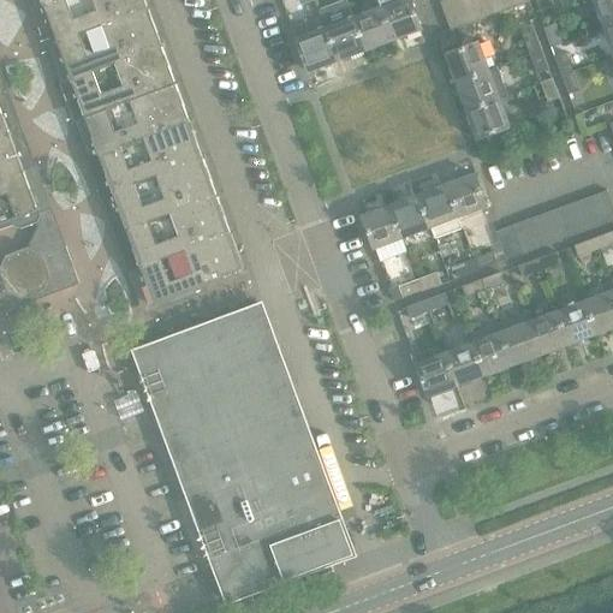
[(48,0),(42,3),(55,41),(148,7),(146,0),(48,0)]
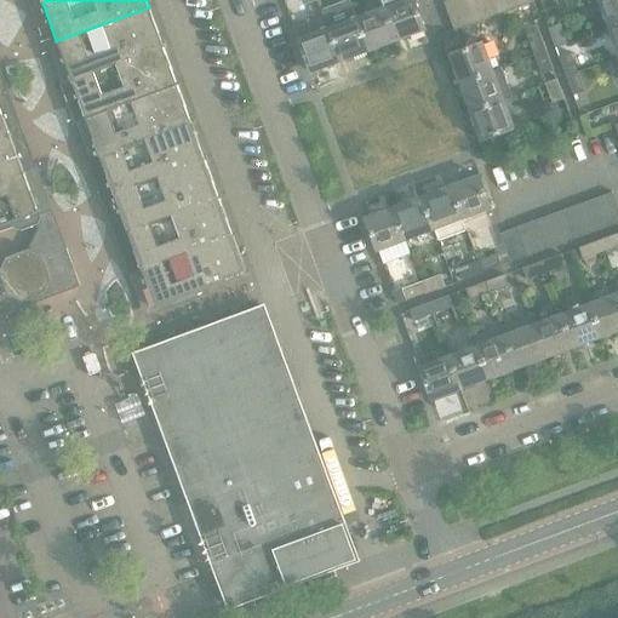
[(379,0),(383,7),(395,40),(424,29),(413,0),(379,0)]
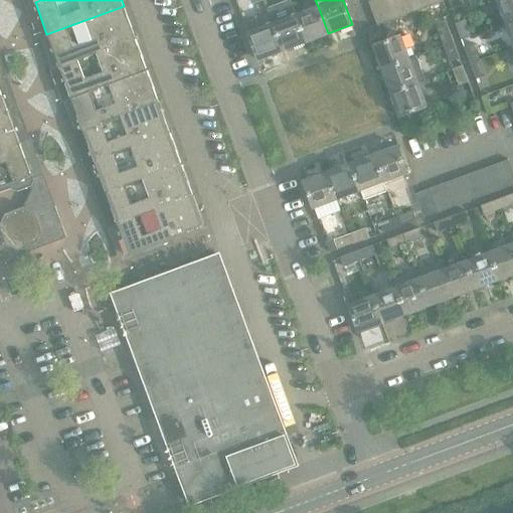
[(386,20),(379,0),(367,0),(376,24),(386,20)]
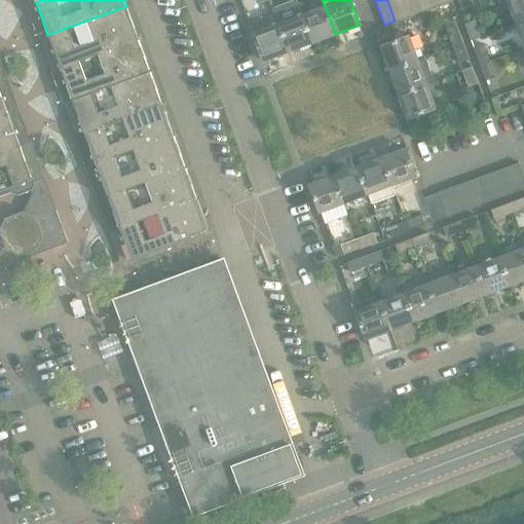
[(387,0),(395,21),(407,16),(401,0),(387,0)]
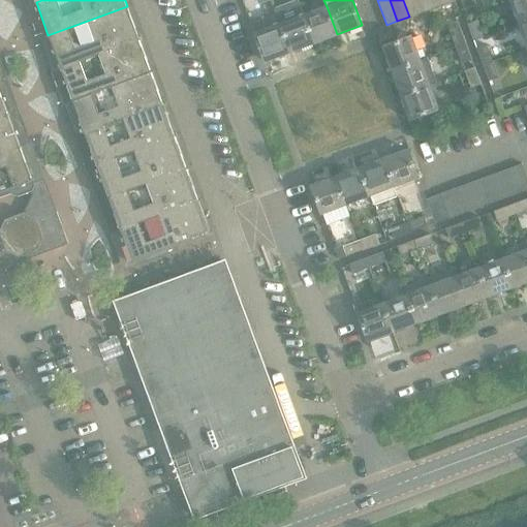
[(422,12),(416,0),(403,0),(409,17),(422,12)]
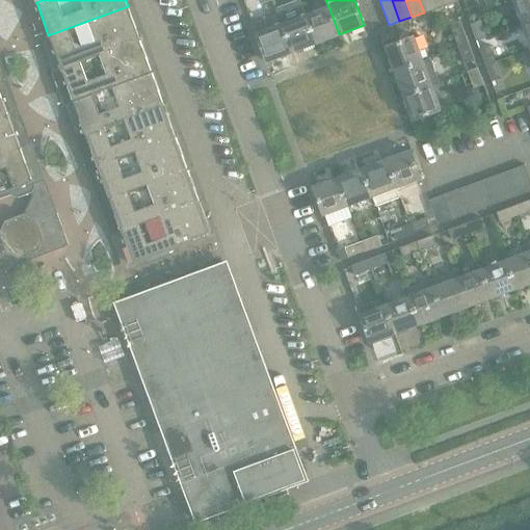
[(419,0),(424,12),(435,8),(432,0),(419,0)]
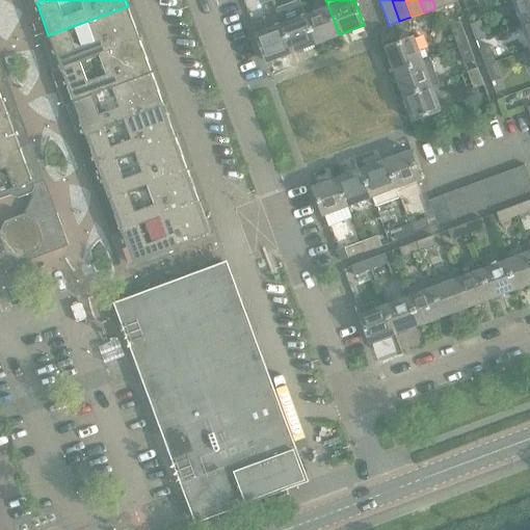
[(432,0),(435,8),(447,4),(445,0),(432,0)]
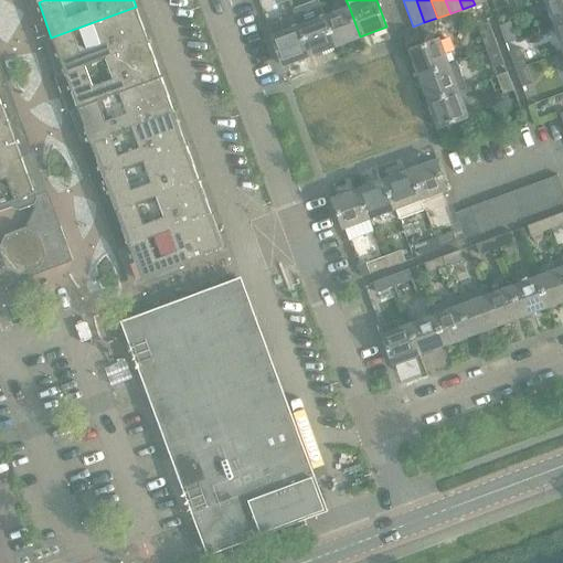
[(554,25),(562,22),(562,0),(545,0),(554,25)]
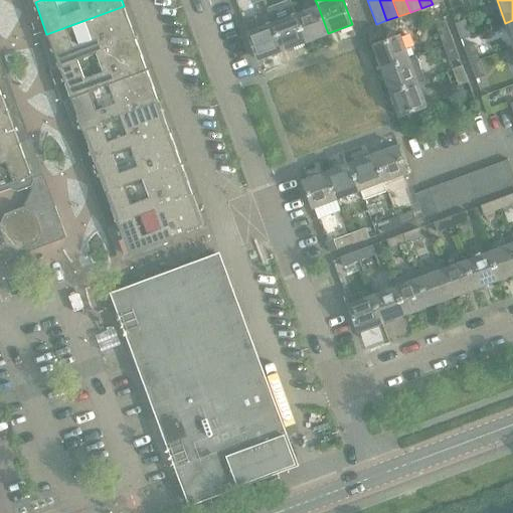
[(58,65),(136,36),(124,6),(46,34),(58,65)]
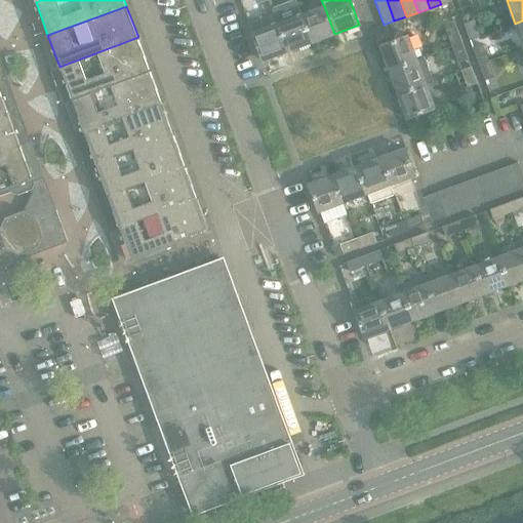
[(311,43),(334,34),(324,6),(300,14),(311,43)]
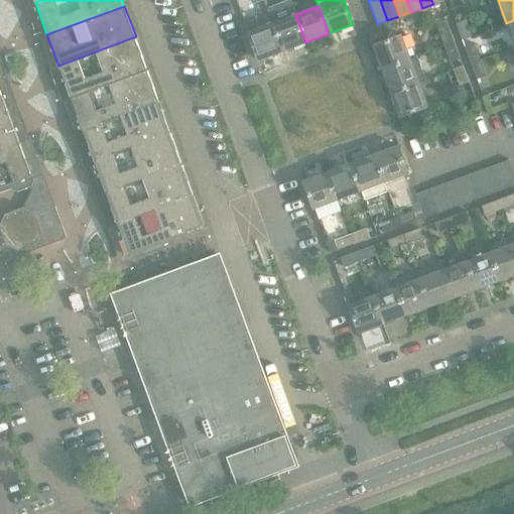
[(258,59),(281,50),(271,23),(268,14),(257,18),(260,27),(248,31),(258,59)]
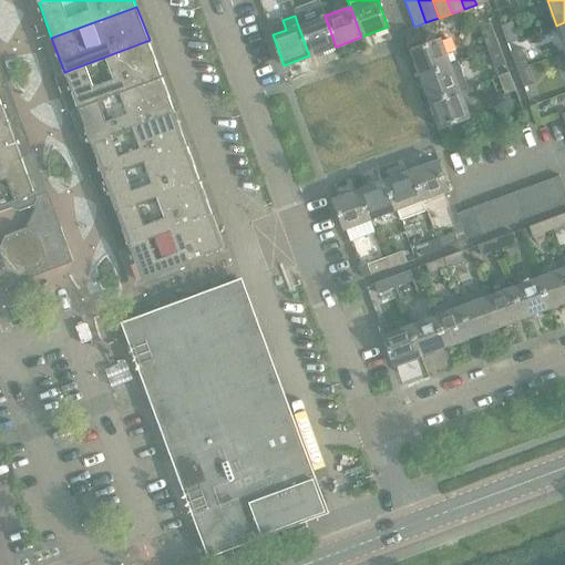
[(298,26),(309,55),(336,47),(325,16),(298,26)]
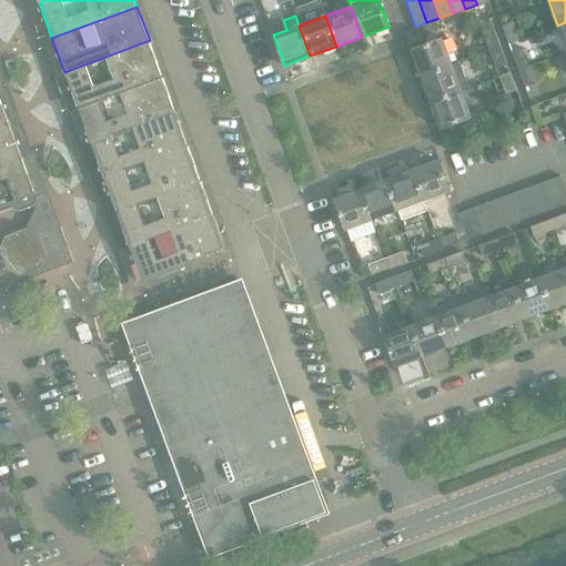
[(503,24),(509,43),(519,40),(513,21),(503,24)]
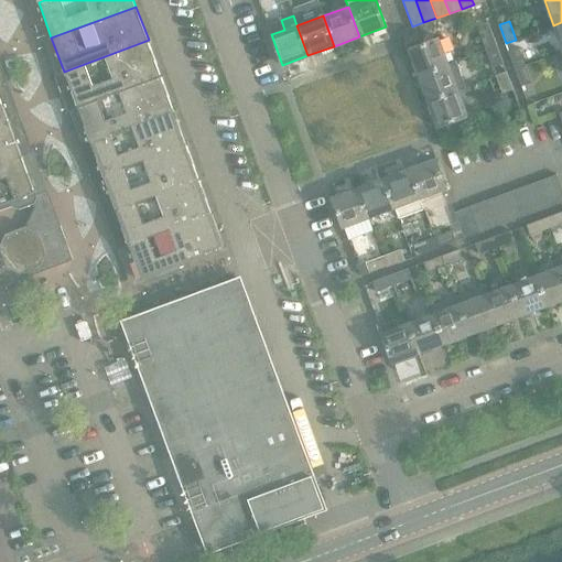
[(479,31),(486,50),(497,46),(490,28),(479,31)]
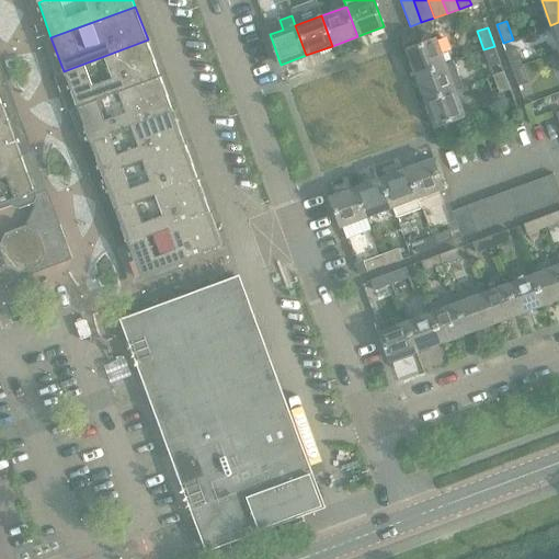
[(415,75),(446,64),(436,38),(407,49),(415,75)]
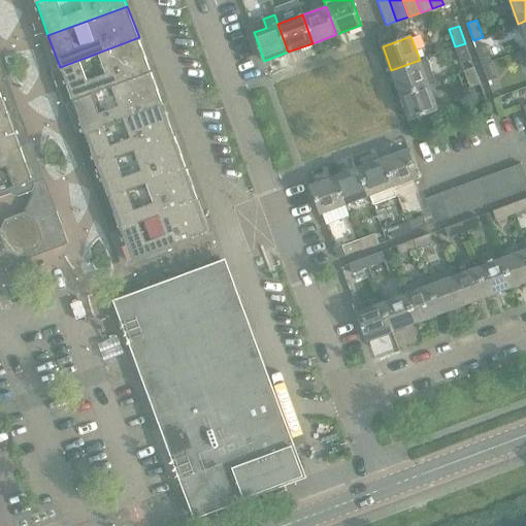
[(60,67),(72,99),(151,70),(139,37),(60,67)]
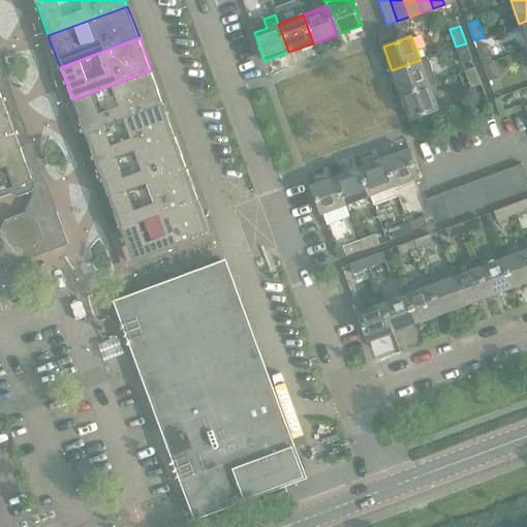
[(471,59),(466,43),(456,47),(462,62),(471,59)]
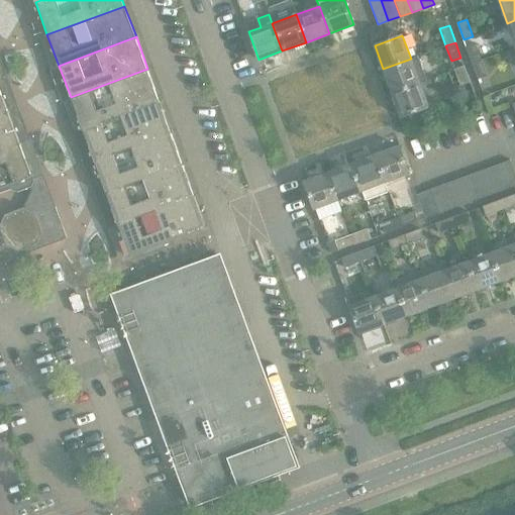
[(466,45),(472,63),(482,60),(476,42),(466,45)]
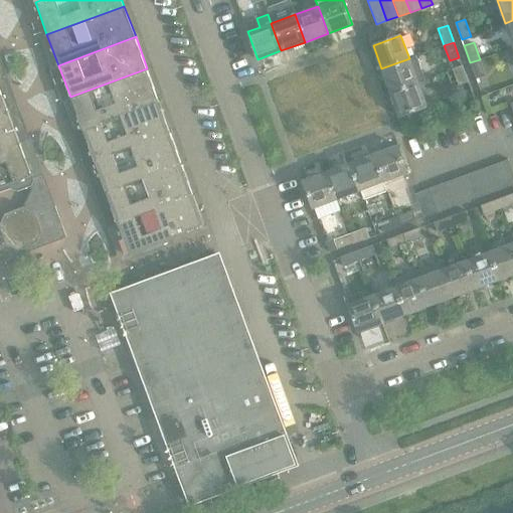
[(381,68),(390,93),(417,82),(424,79),(415,56),(409,58),(381,68)]
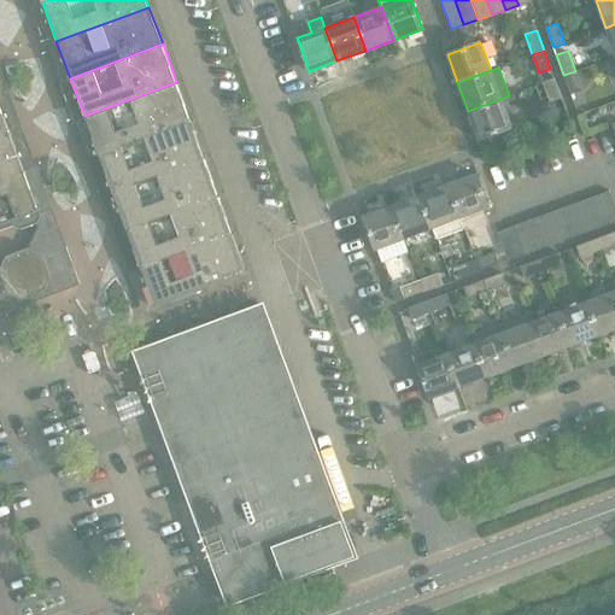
[(575,71),(563,75),(570,93),(581,88),(575,71)]
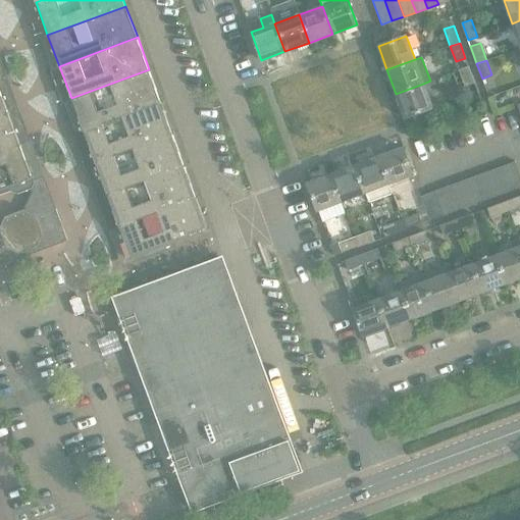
[(474,82),(468,66),(459,70),(465,86),(474,82)]
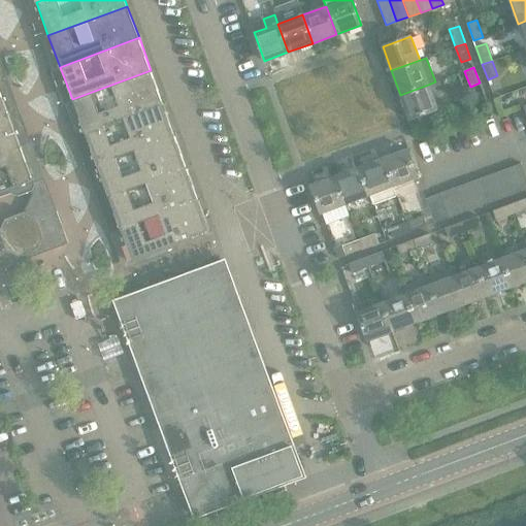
[(72,99),(84,132),(163,102),(151,70),(72,99)]
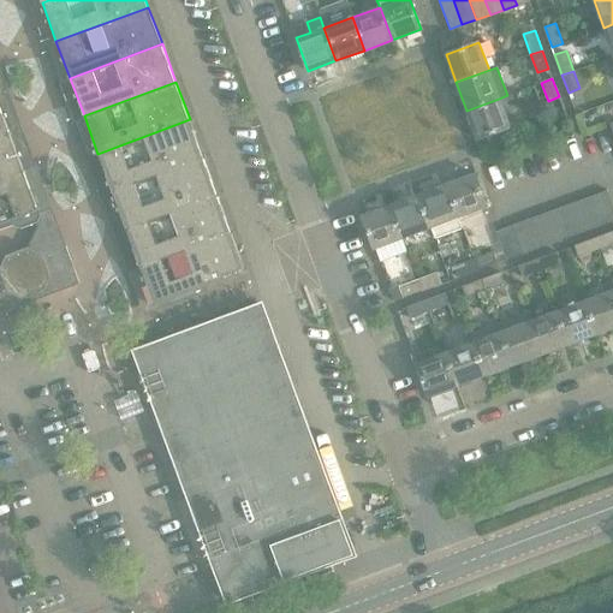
[(510,126),(499,99),(466,111),(477,138),(510,126)]
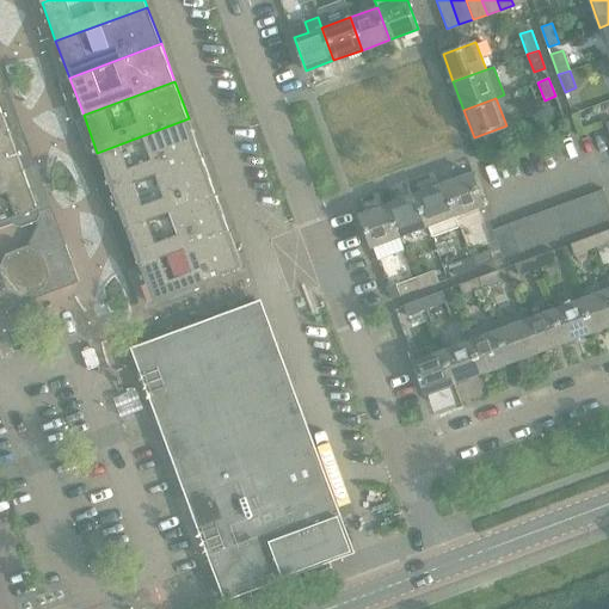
[(0,134),(10,131),(0,105),(0,134)]
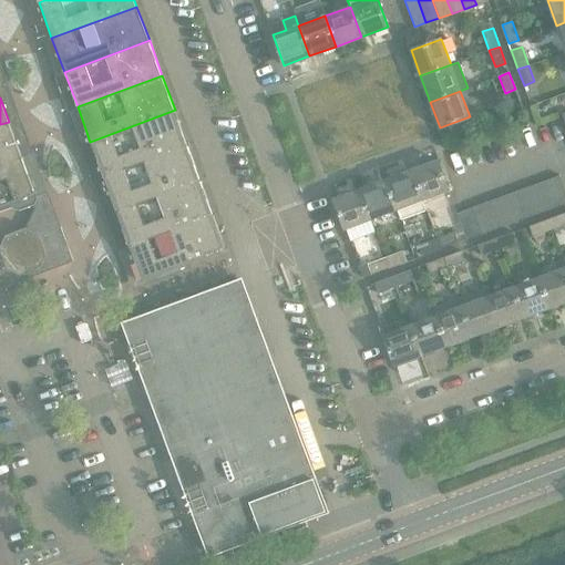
[(90,142),(103,176),(187,145),(175,110),(90,142)]
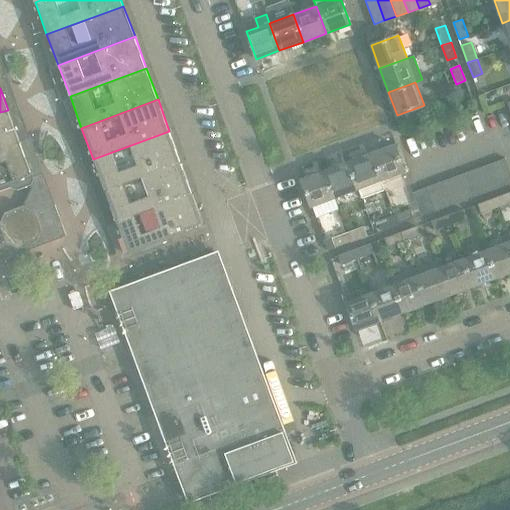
[(8,110),(0,112),(0,147),(20,141),(12,121),(8,110)]
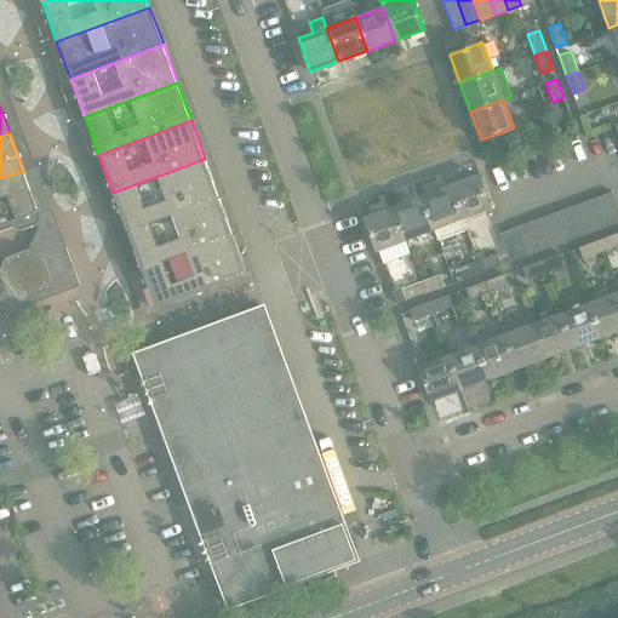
[(205,159),(113,193),(126,230),(219,196),(205,159)]
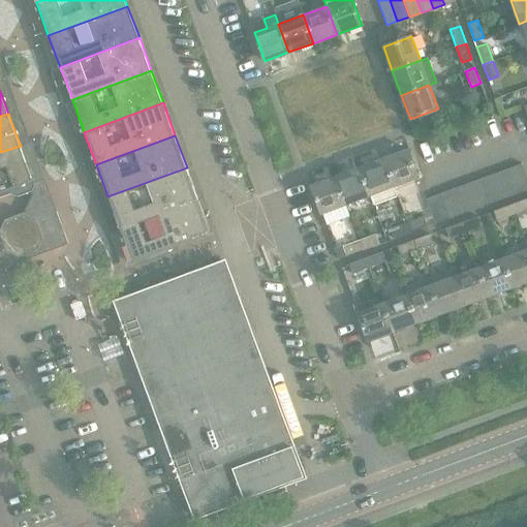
[(0,194),(9,192),(17,194),(32,189),(34,183),(32,177),(21,146),(0,152),(0,194)]
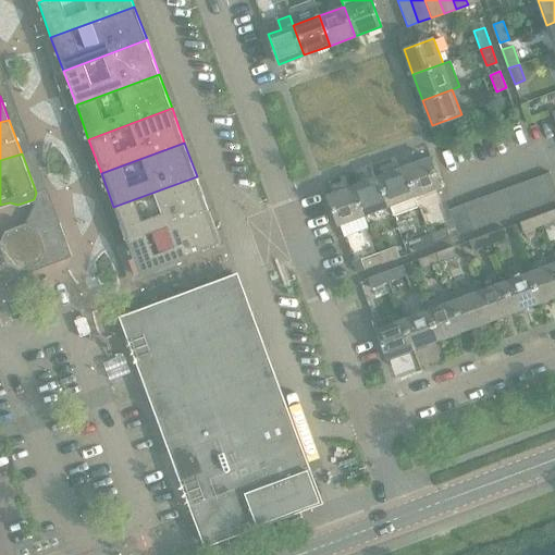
[(429,157),(403,167),(414,196),(440,186),(429,157)]
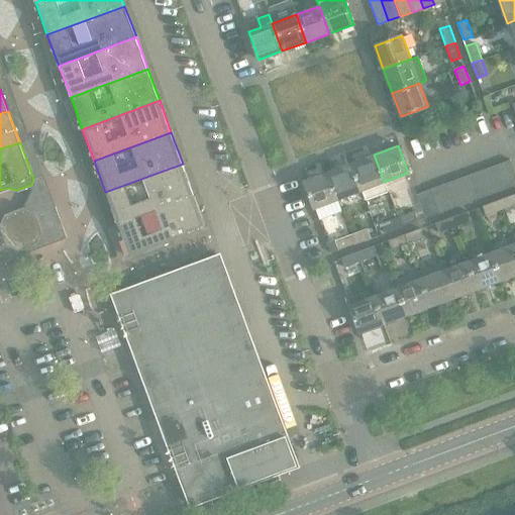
[(384,182),(374,155),(350,163),(361,190),(364,200),(387,191),(384,182)]
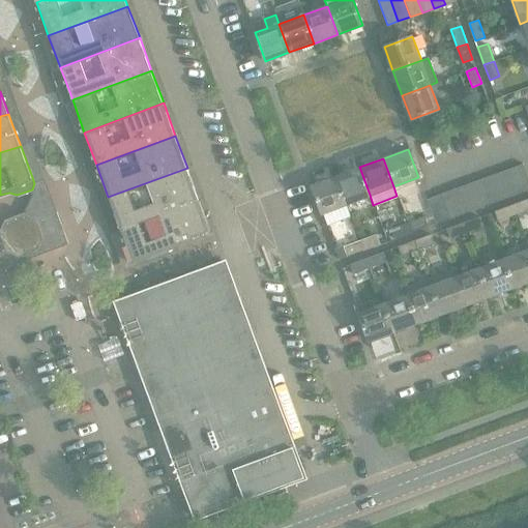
[(527,178),(523,163),(510,167),(519,192),(527,187),(527,178)]
